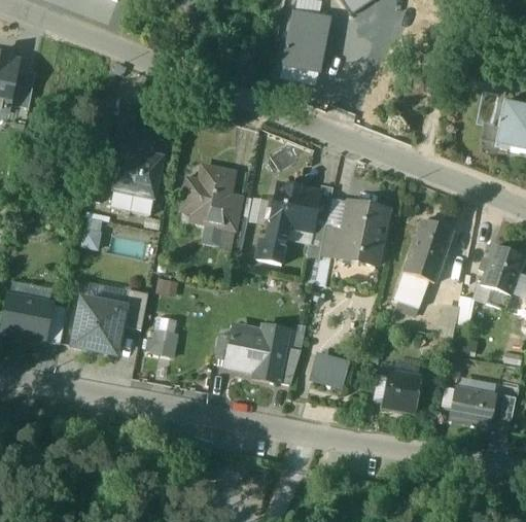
[(342,0),(351,13),(371,0),(342,0)]
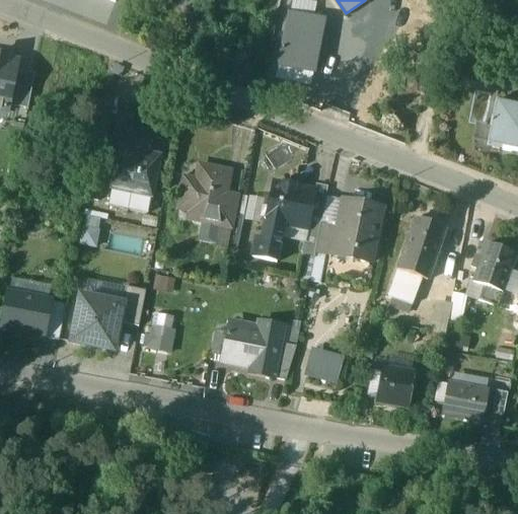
[(509,7),(496,15),(502,23),(507,20),(505,17),(512,12),(509,7)]
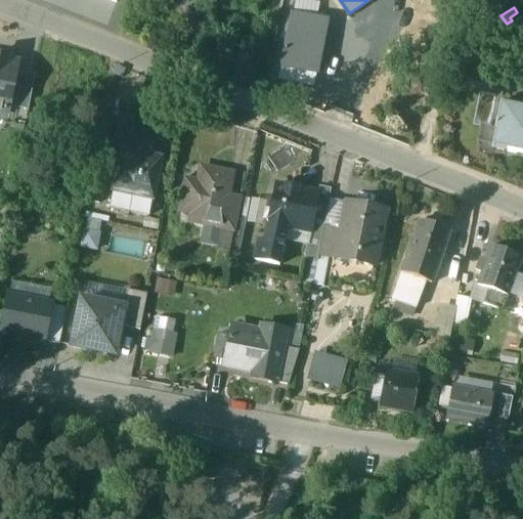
[(280,67),(319,75),(330,19),(292,12),(280,67)]
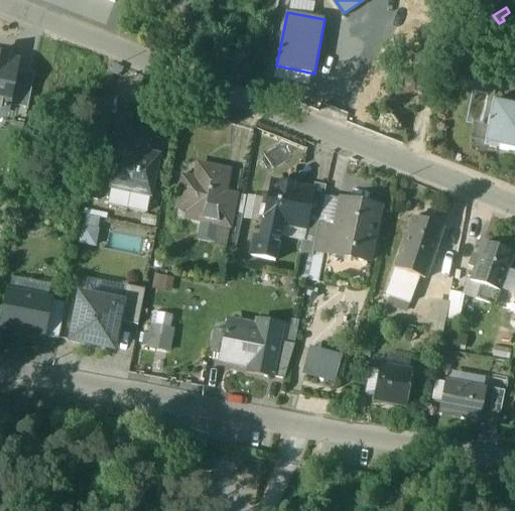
[(0,107),(8,109),(9,102),(16,67),(17,58),(7,56),(7,53),(0,51),(0,107)]
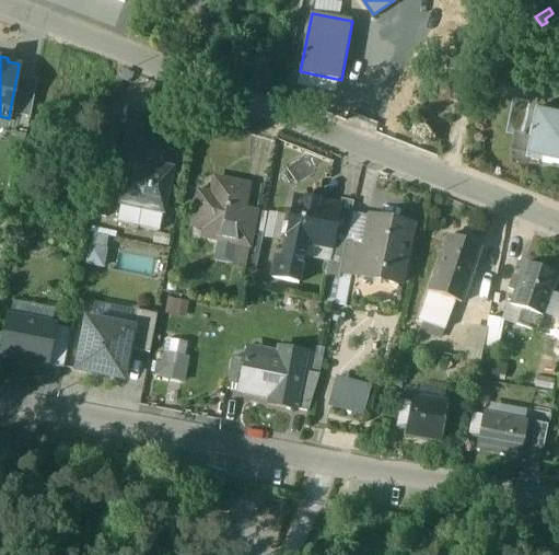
[(125,67),(121,76),(130,80),(135,70),(125,67)]
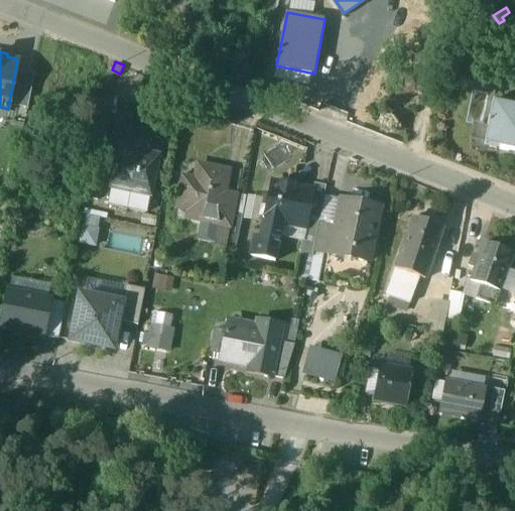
[(35,71),(16,67),(9,102),(28,106),(35,71)]
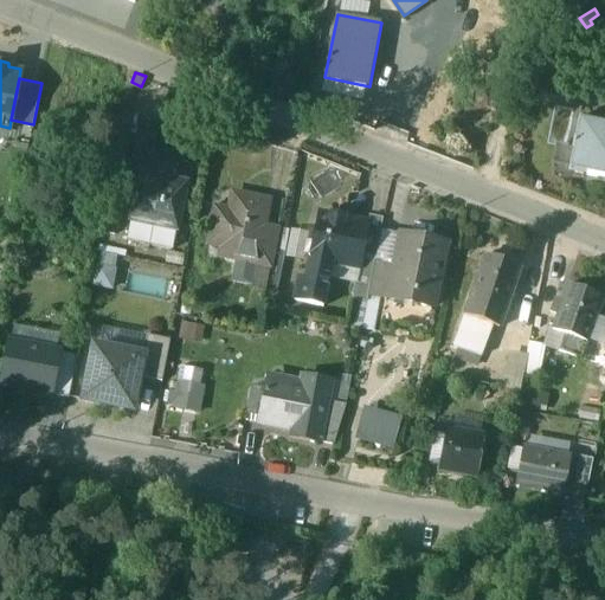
[(604,118),(579,114),(575,134),(574,134),(572,144),(573,146),(568,166),(604,173),(604,118)]
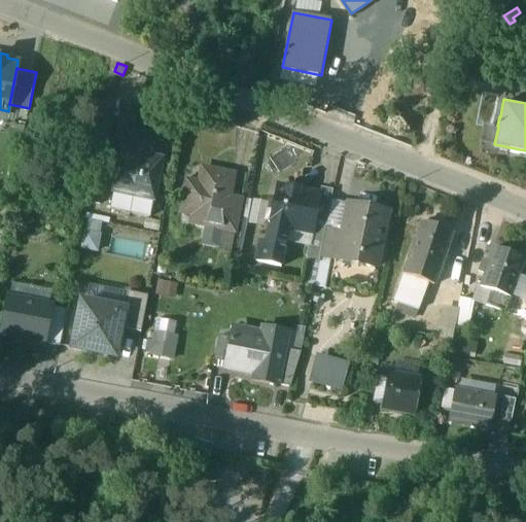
[(163,158),(123,148),(113,190),(154,199),(163,158)]
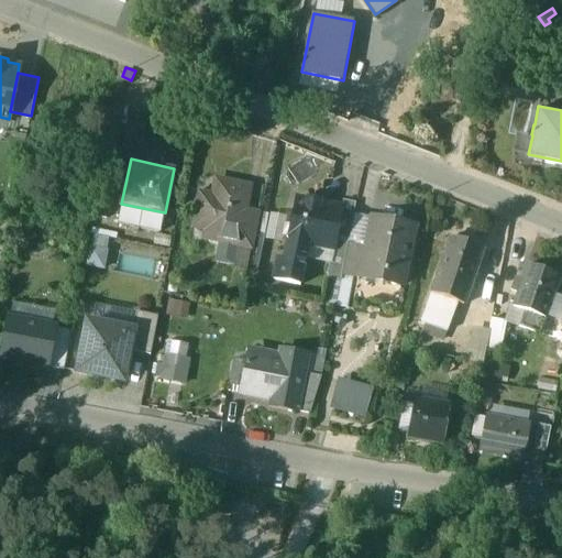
[(114,177),(102,175),(95,212),(107,215),(114,177)]
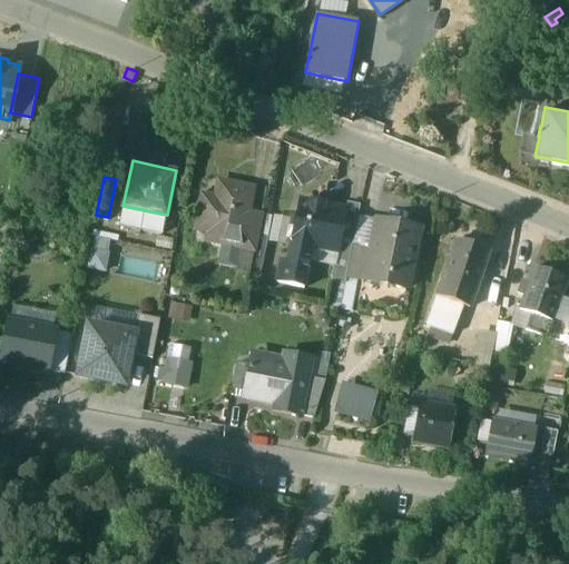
[(254,185),(229,179),(226,196),(202,191),(194,228),(224,234),(223,243),(241,246),(254,248),(260,223),(247,219),(254,185)]
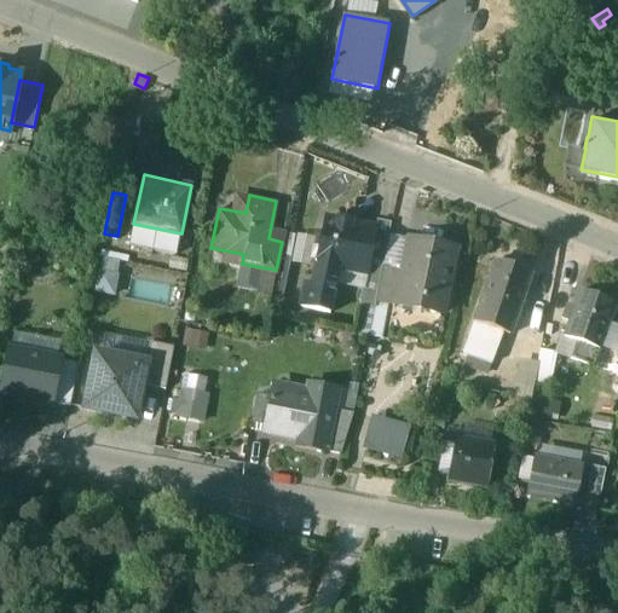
[(376,229),(368,272),(365,272),(361,295),(376,299),(382,269),(392,219),(377,217),(375,229),(376,229)]
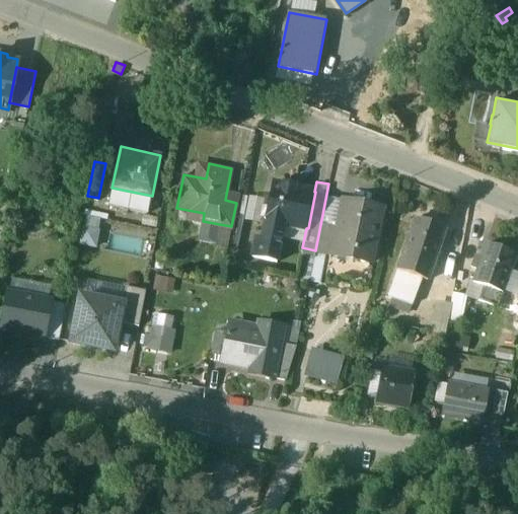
[(314,192),(274,184),(266,219),(265,218),(262,237),(255,236),(251,254),(277,260),(285,224),(306,228),(308,228),(315,192),(314,192)]
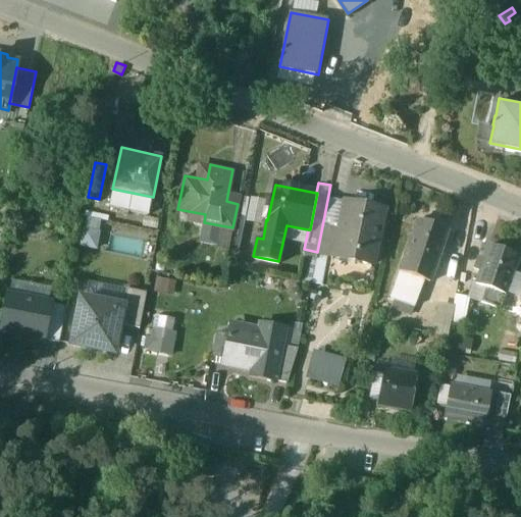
[(153,197),(112,189),(109,204),(150,212),(153,197)]
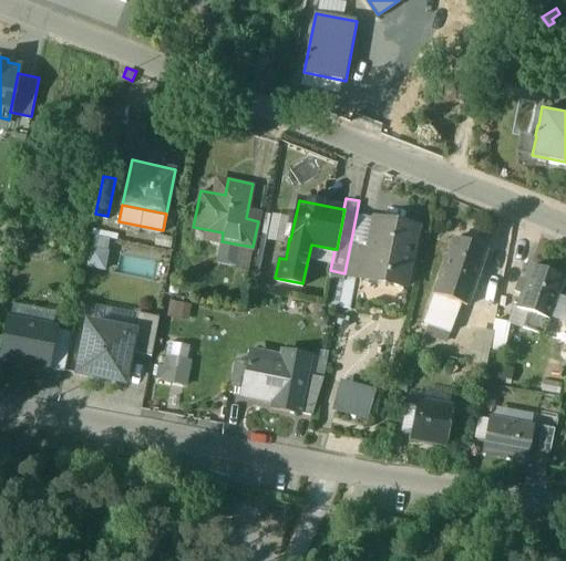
[(417,226),(377,218),(370,250),(366,250),(360,278),(362,278),(362,277),(386,281),(388,273),(405,278),(417,226)]
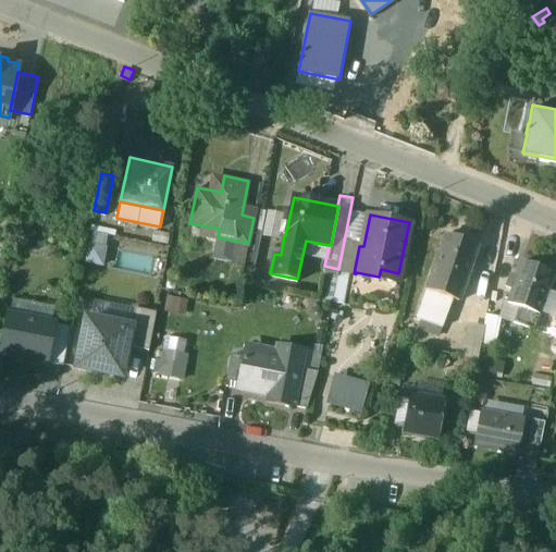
[(447,232),(428,289),(454,297),(458,298),(478,243),(447,232)]
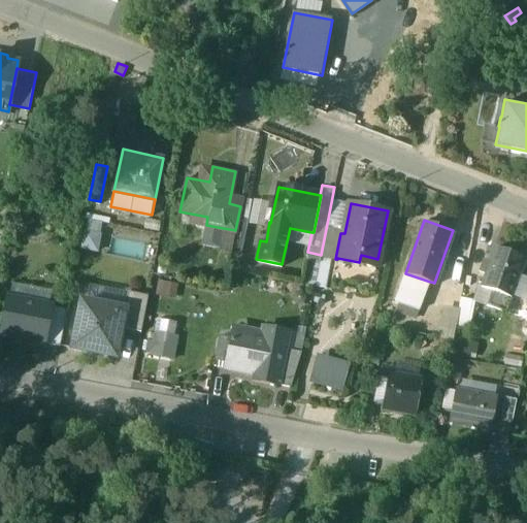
[(206,225),(202,242),(220,246),(223,228),(206,225)]
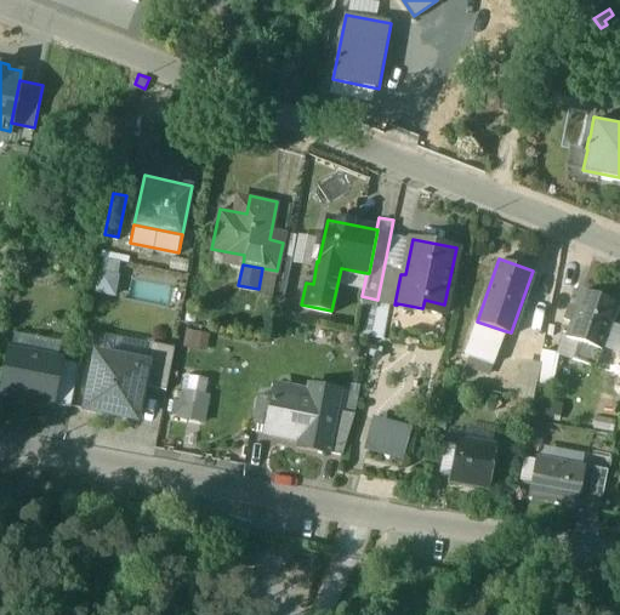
[(400,274),(384,269),(377,300),(377,301),(394,305),(400,274)]
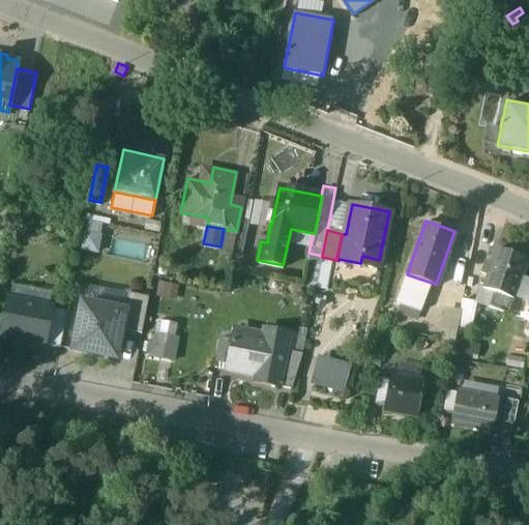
[(100,234),(86,231),(83,246),(97,250),(100,234)]
